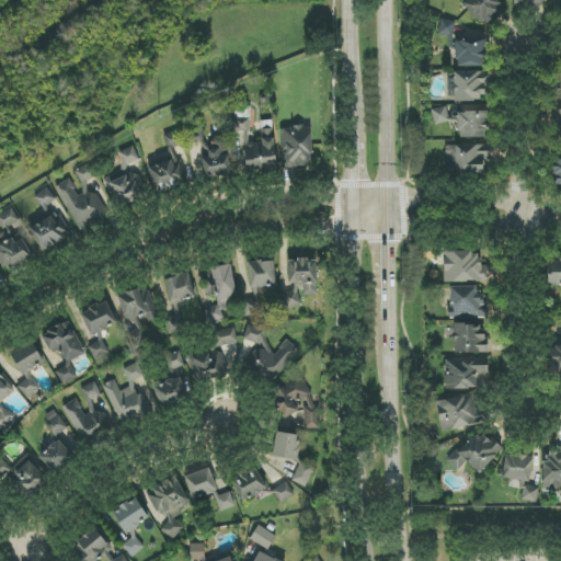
[(503,0),(501,0),(468,0),(466,15),(497,22),(503,0)]
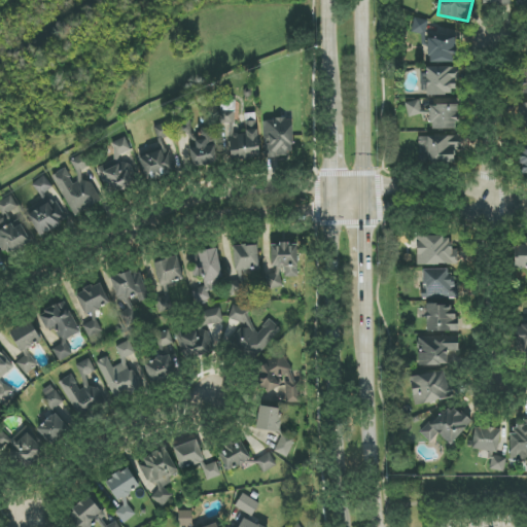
[(457,38),(428,37),(427,62),(456,63),(457,38)]
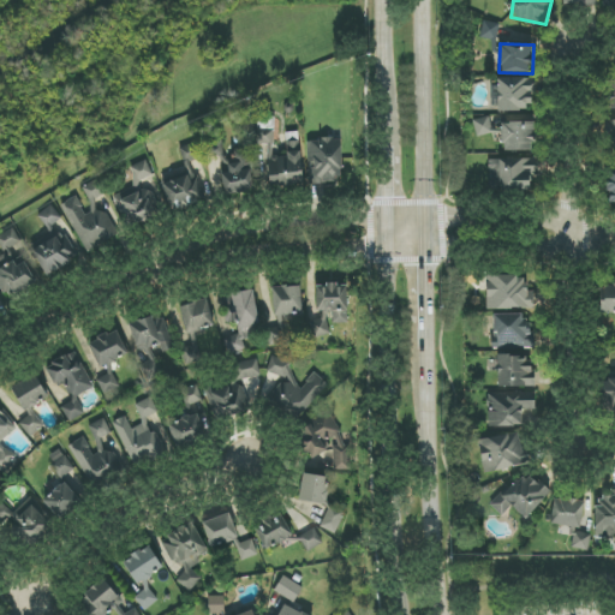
[(497,78),(497,111),(533,109),(533,78),(497,78)]
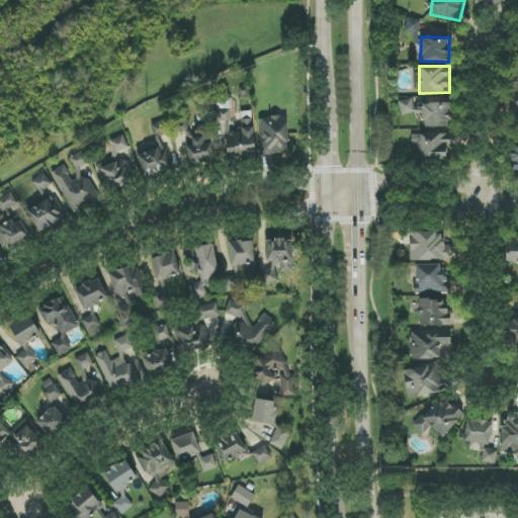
[(398,102),(402,116),(416,111),(412,98),(398,102)]
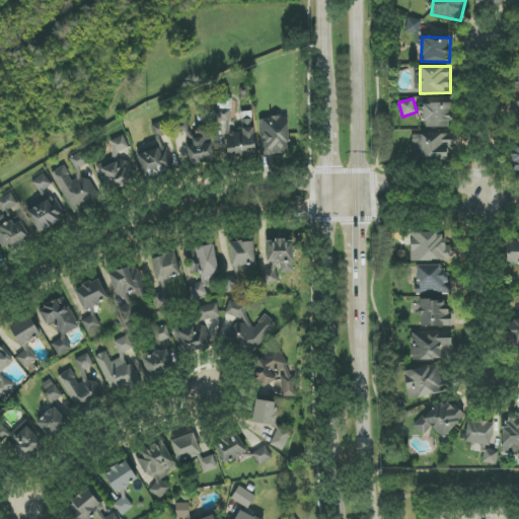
[(225,158),(255,156),(252,112),(241,113),(243,132),(232,133),(230,99),(220,99),(225,158)]
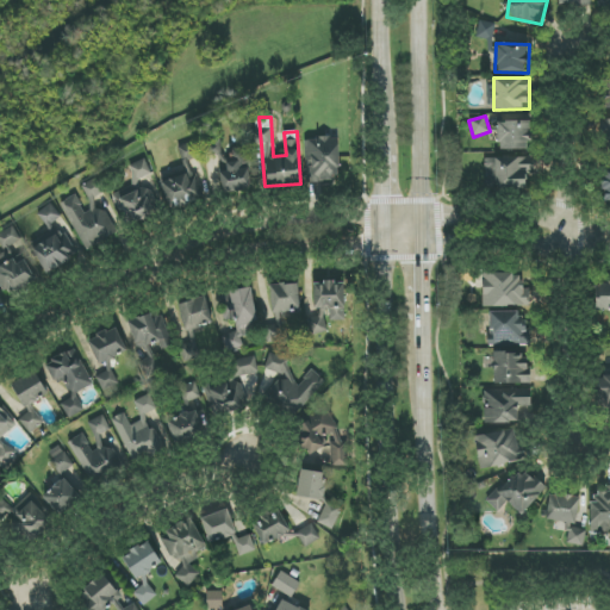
[(530,122),(499,120),(498,149),(529,150),(530,122)]
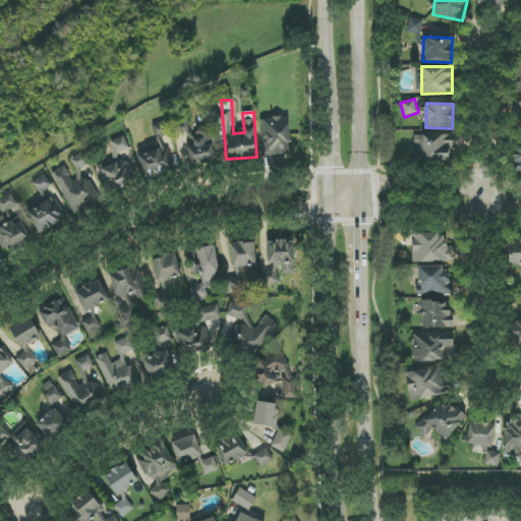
[(189,132),(188,118),(175,119),(176,133),(189,132)]
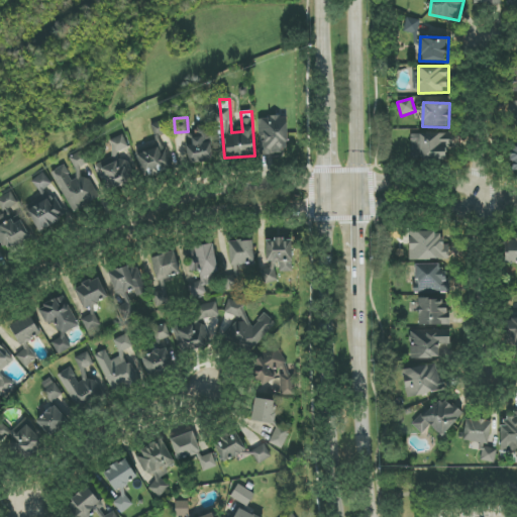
[(286,117),(262,117),(262,154),(287,153),(286,117)]
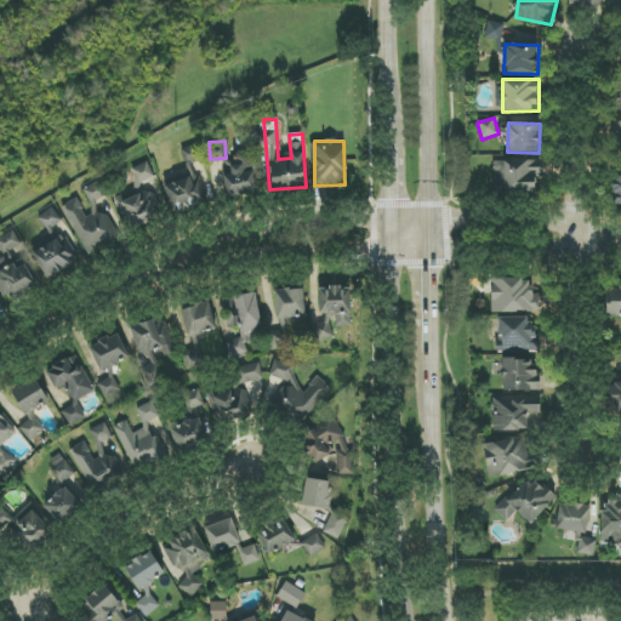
[(182,149),(187,169),(204,165),(199,144),(182,149)]
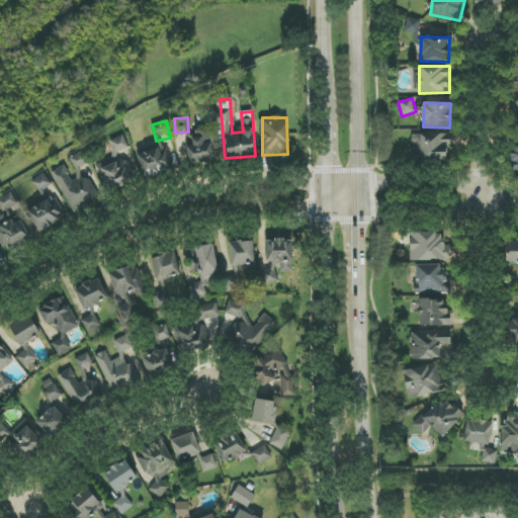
[(189,163),(214,159),(209,124),(198,126),(199,136),(192,137),(193,146),(186,147),(189,163)]
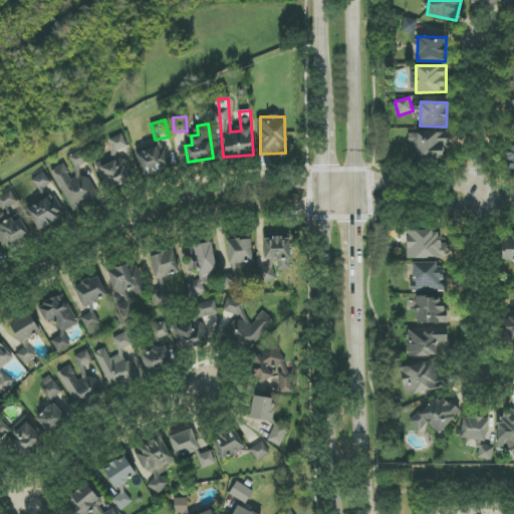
[(443,159),(443,143),(448,143),(448,133),(409,134),(410,160),(443,159)]
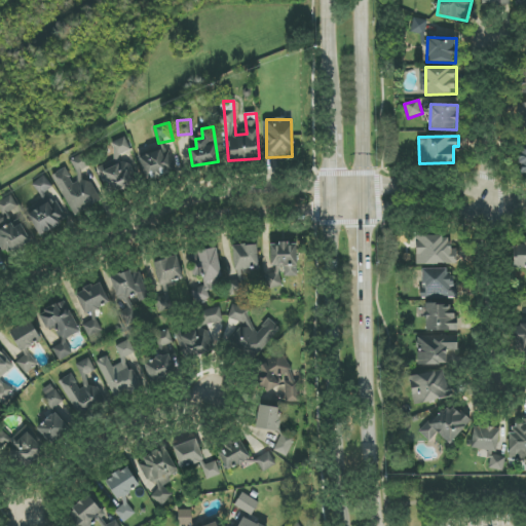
[(98,166),(107,194),(138,183),(130,163),(123,166),(119,155),(130,151),(125,137),(110,143),(116,160),(98,166)]
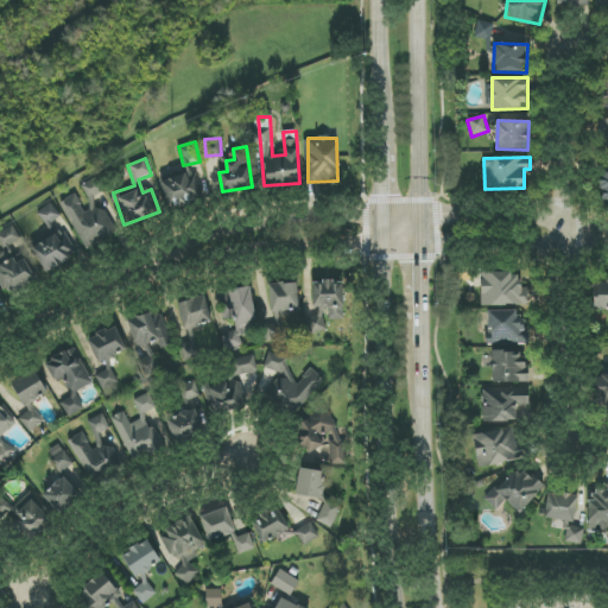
[(203,198),(195,171),(160,182),(170,209),(203,198)]
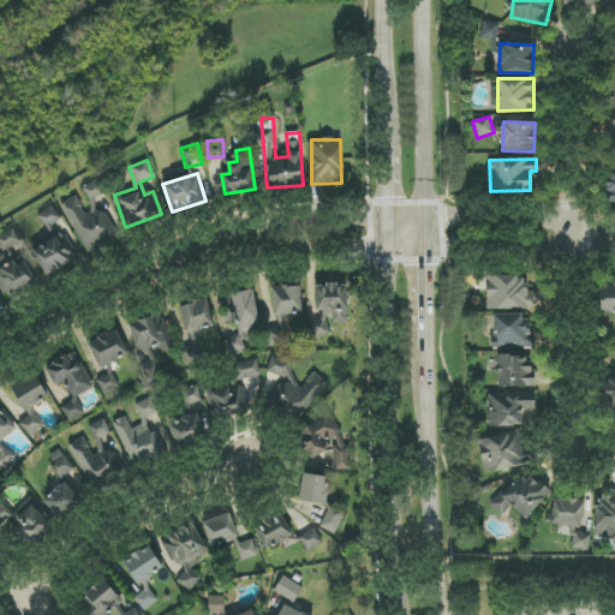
[(78,189),(81,195),(61,203),(85,252),(115,238),(96,198),(105,193),(97,179),(78,189)]
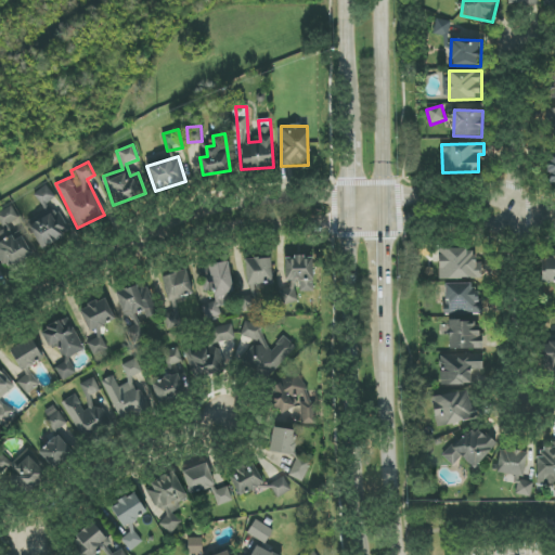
[(41,248),(68,235),(51,201),(56,198),(49,184),(35,192),(44,213),(27,221),(41,248)]
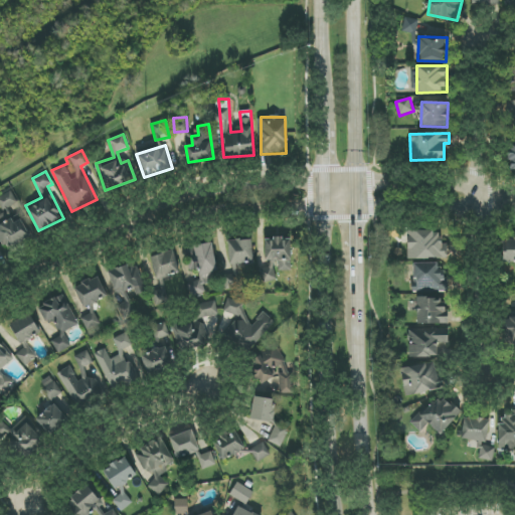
[(0,216),(0,240),(5,250),(30,237),(13,205),(18,203),(11,190),(0,196),(0,204),(5,214),(0,216)]
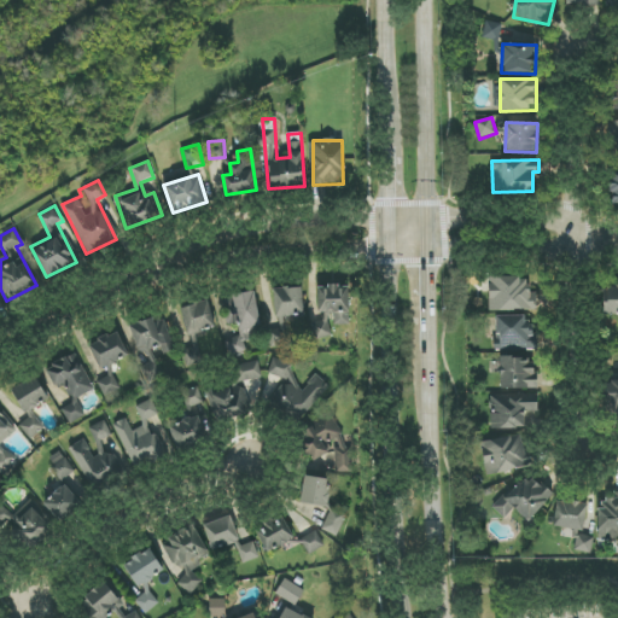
[(489,310),(536,312),(537,292),(529,292),(529,278),(489,277),(489,310)]
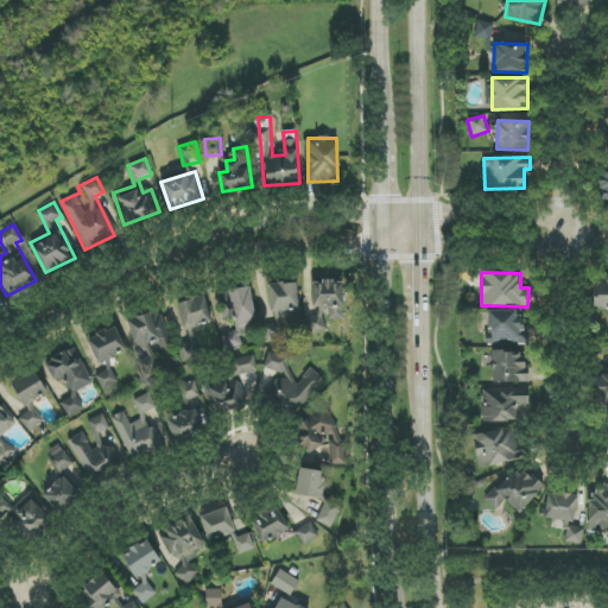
[(344,320),(343,280),(310,282),(311,330),(325,330),(325,321),(344,320)]
